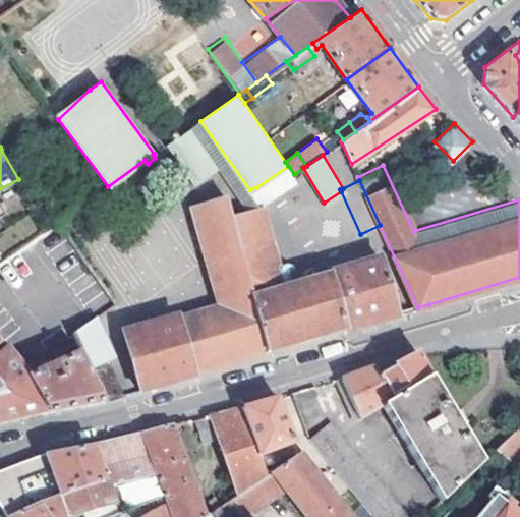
[(372,322),(397,314),(381,254),(379,254),(377,248),(360,252),(362,260),(326,270),(327,273),(284,285),(256,187),(249,189),(193,207),(219,298),(221,304),(214,306),(178,318),(178,314),(123,331),(139,390),(166,382),(195,374),(194,371),(343,328),(344,330),(372,322)]
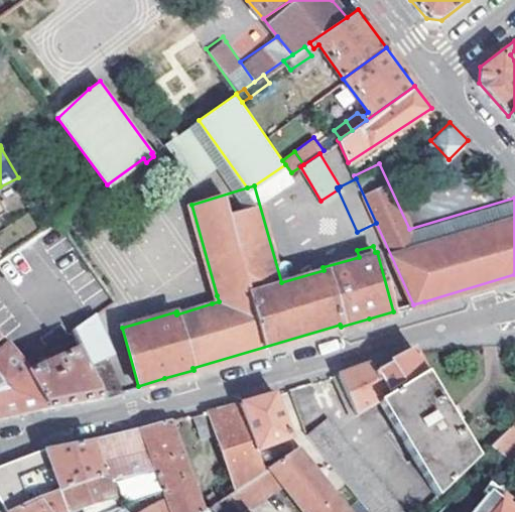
[(210,296),(212,303),(219,301),(217,295),(210,296)]
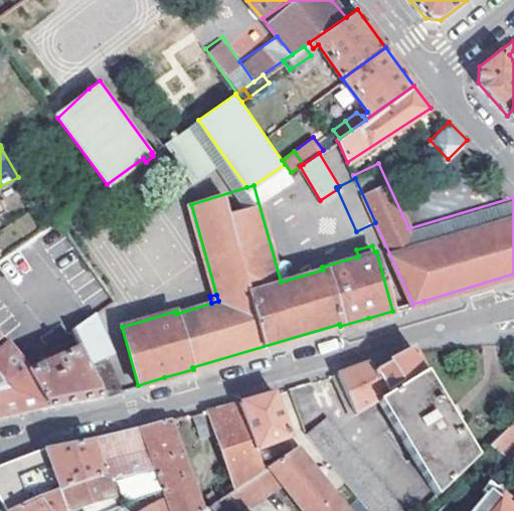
[(94,313),(71,329),(80,348),(89,364),(106,356),(113,353),(94,313)]
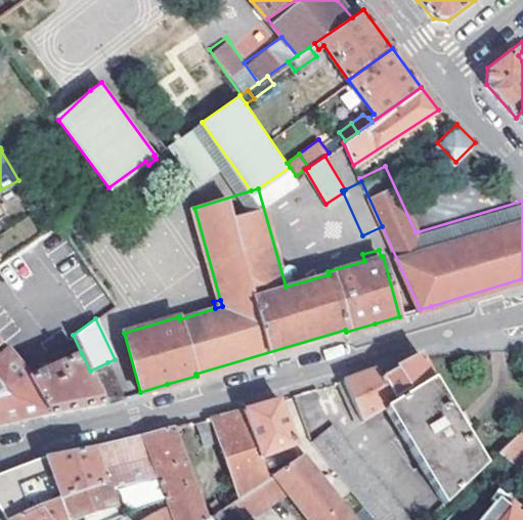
[(37,415),(48,413),(29,378),(8,348),(0,354),(0,423),(26,417),(37,415)]
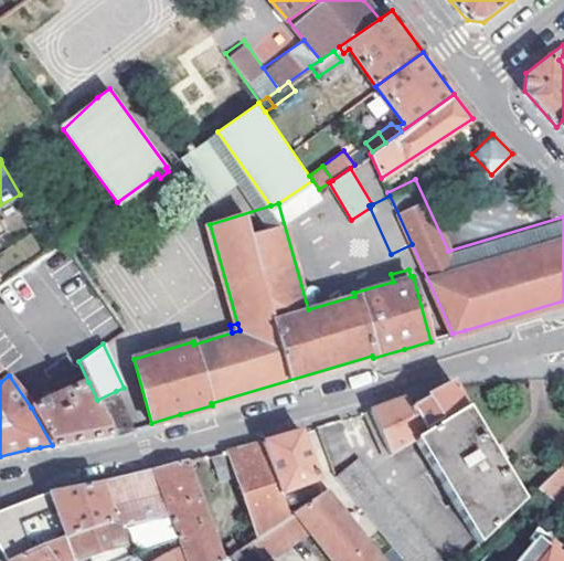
[(102,435),(113,433),(97,400),(88,382),(31,408),(52,445),(102,435)]
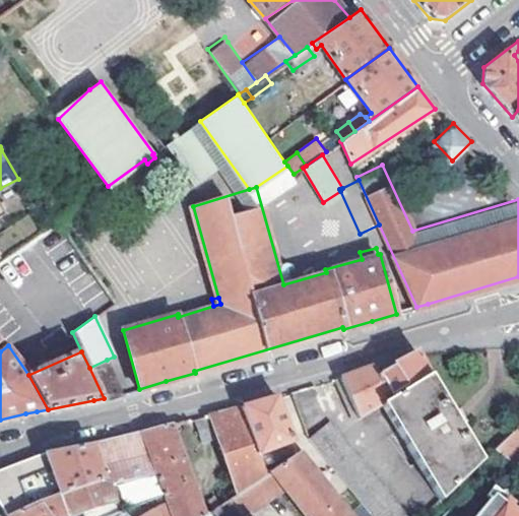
[(398,364),(381,372),(394,397),(431,373),(419,352),(398,364)]
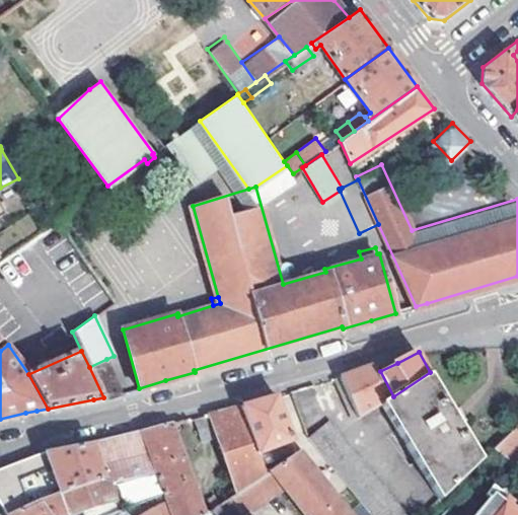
[(106,359),(89,367),(103,397),(104,397),(123,392),(106,359)]
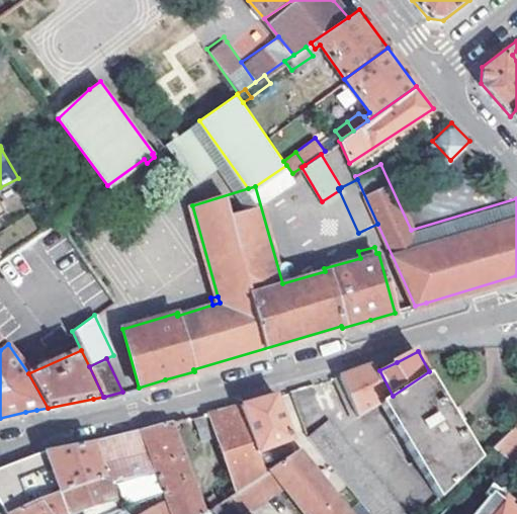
[(372,364),(339,374),(359,418),(382,402),(393,396),(379,370),(372,364)]
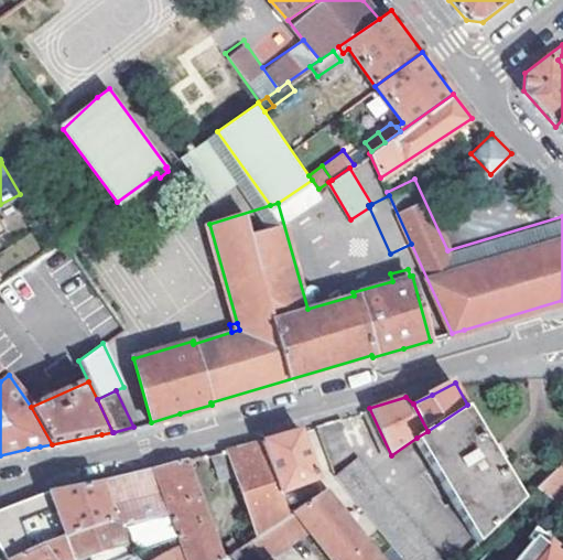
[(428,431),(417,438),(480,540),(524,497),(467,405),(428,431)]
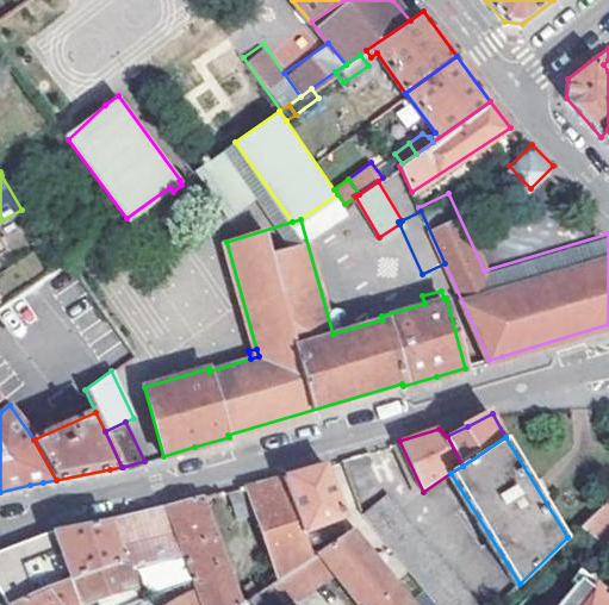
[(345,461),(364,488),(381,476),(364,449),(345,461)]
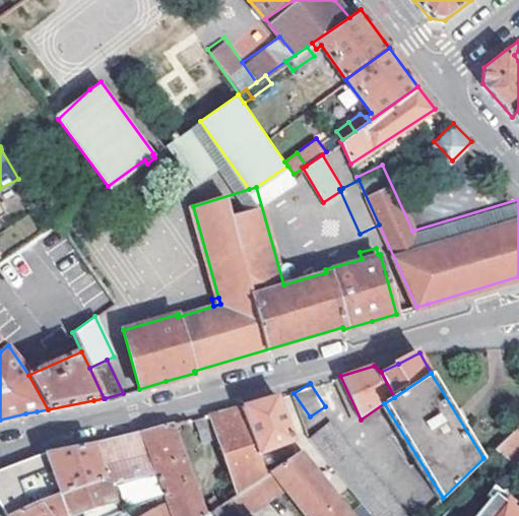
[(269,398),(242,405),(261,454),(266,452),(294,441),(277,396),(269,398)]
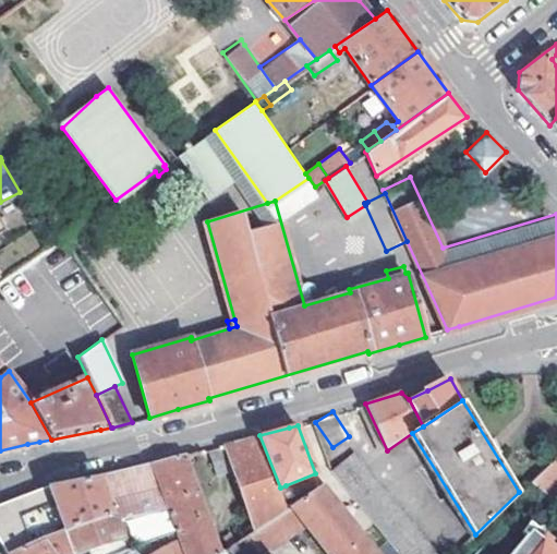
[(226,444),(233,468),(254,529),(288,507),(280,488),(259,435),(226,444)]
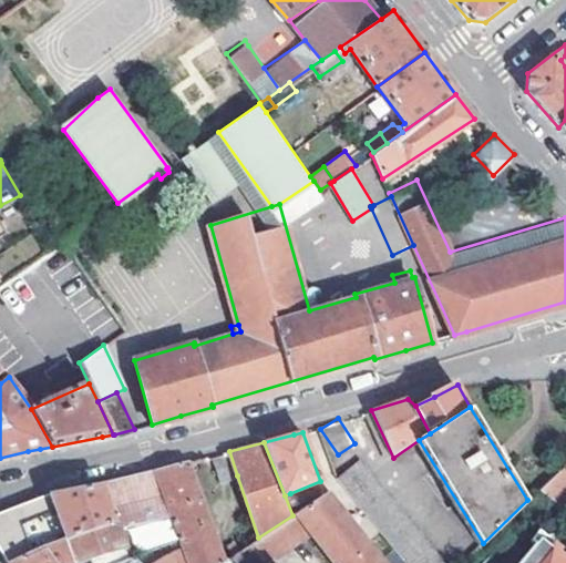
[(336,477),(404,559),(408,562),(448,562),(360,457),(336,477)]
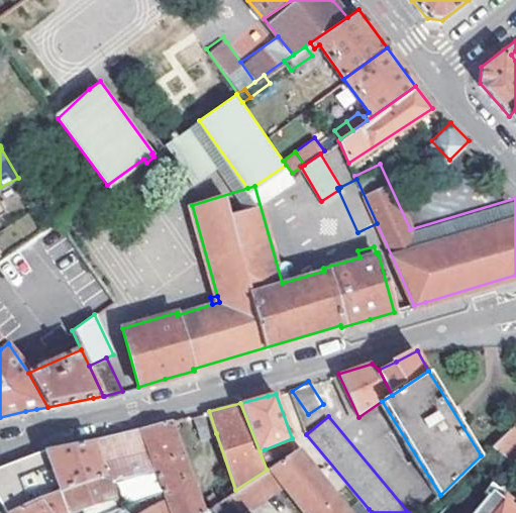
[(515,420),(493,444),(512,458),(515,454),(515,420)]
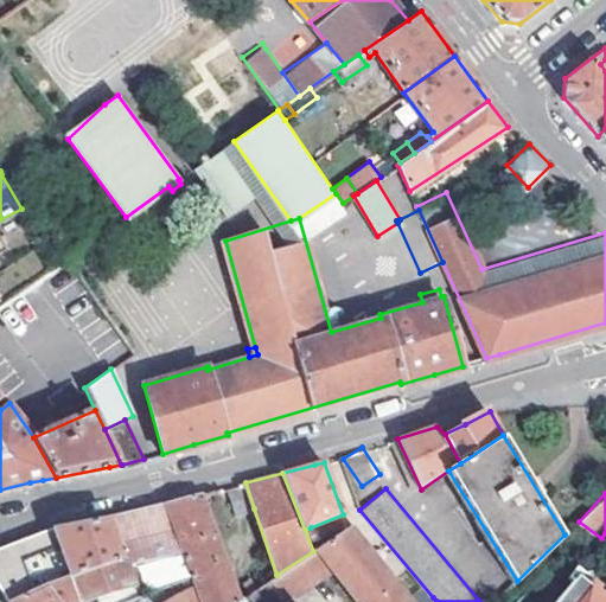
[(183,551),(185,558),(192,578),(196,587),(201,601),(236,601),(240,601),(201,494),(165,503),(183,551)]
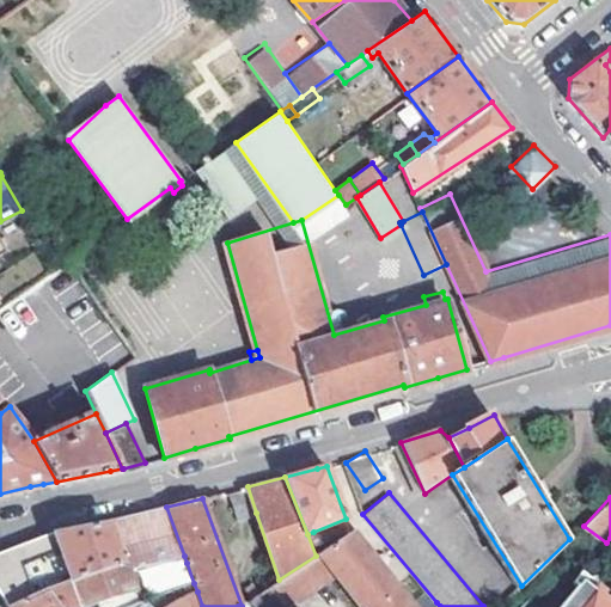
[(0,593),(8,606),(126,563),(128,569),(142,565),(184,556),(166,507),(126,517),(55,529),(0,551),(0,593)]
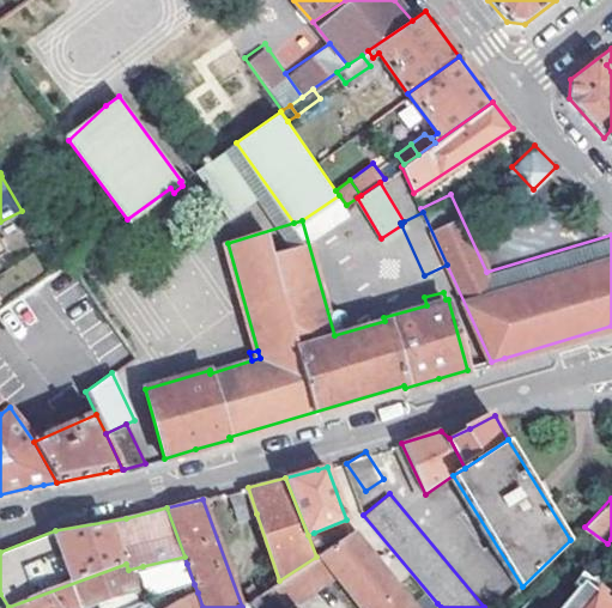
[(349,527),(340,530),(343,539),(351,533),(349,527)]
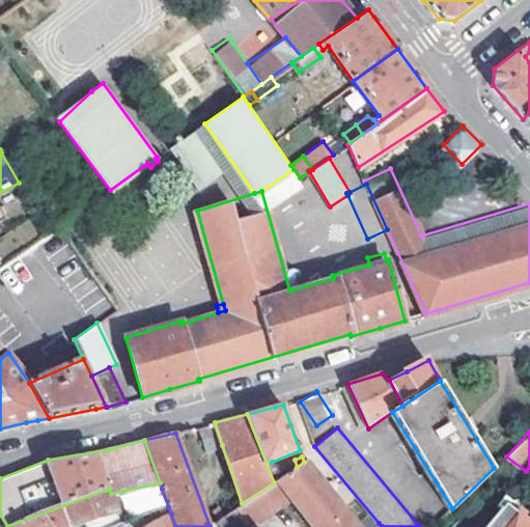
[(278,479),(288,493),(315,526),(362,526),(307,461),(304,462),(297,467),(278,479)]
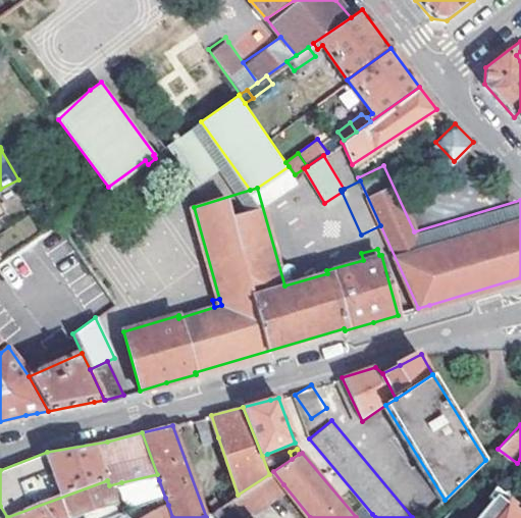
[(159,480),(157,474),(121,482),(126,500),(152,494),(150,482),(159,480)]
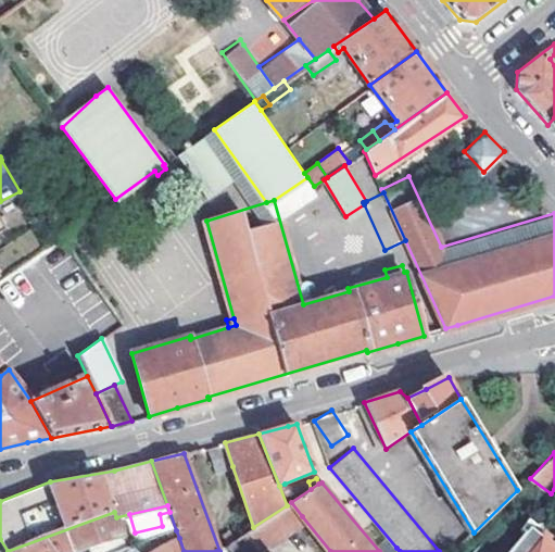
[(122,538),(116,517),(114,512),(8,551),(83,551),(87,550),(122,538)]
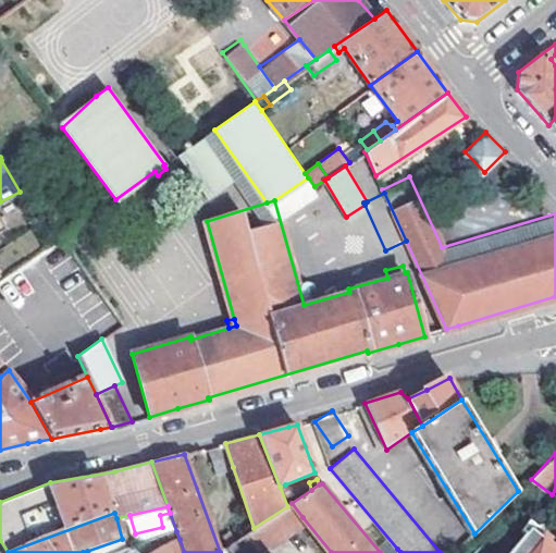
[(555,544),(531,525),(507,552),(555,552),(555,544)]
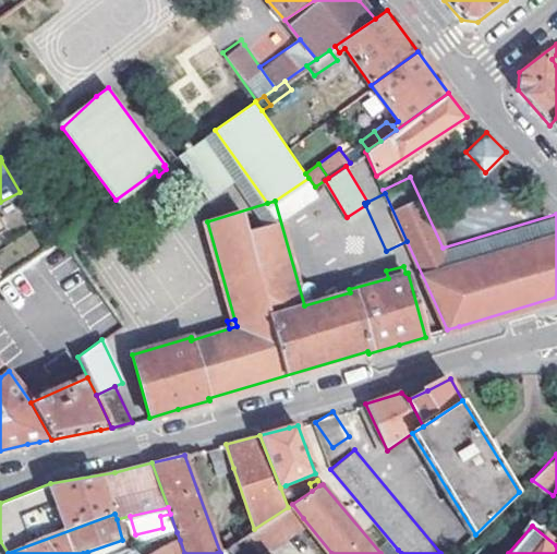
[(251,531),(245,536),(252,544),(258,540),(251,531)]
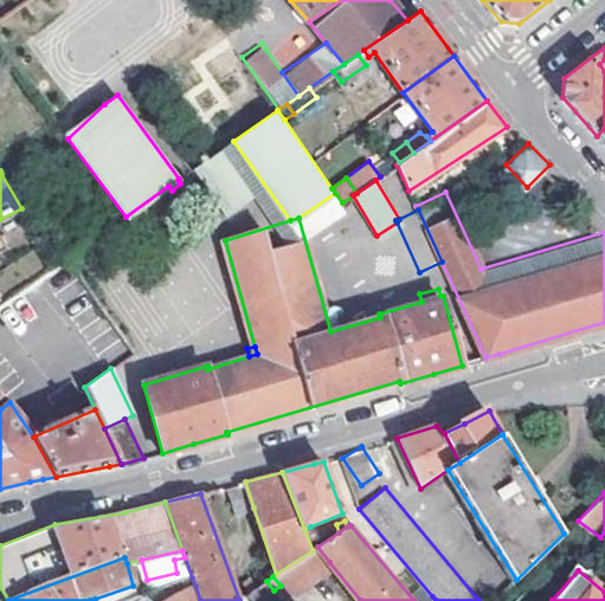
[(200,600),(195,586),(167,600),(200,600)]
